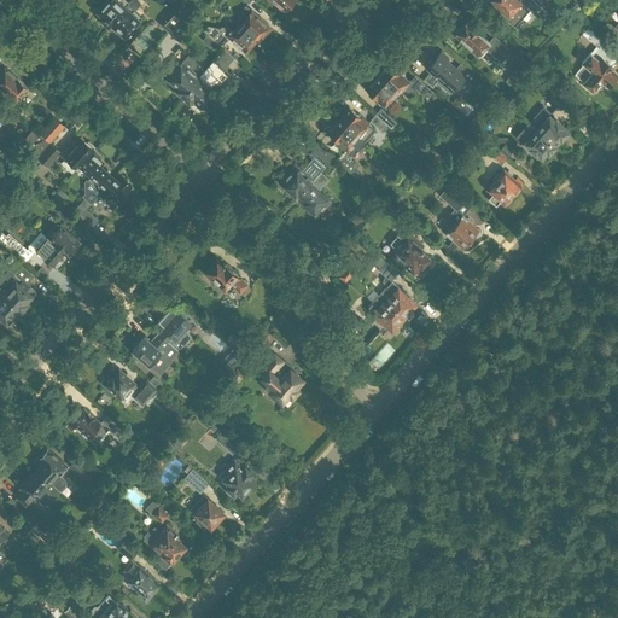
[(108,24),(109,25),(126,6),(129,1),(127,0),(106,0),(98,11),(103,16),(100,18),(100,21),(103,23),(106,23),(108,24)]
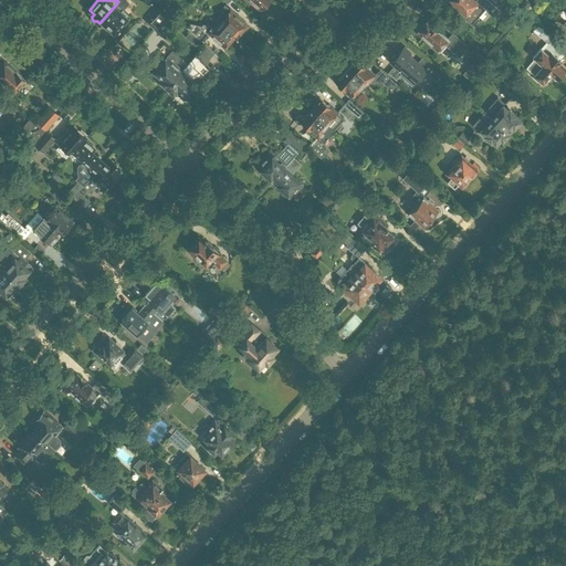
[(104,27),(105,25),(114,33),(115,32),(117,33),(121,31),(119,28),(129,17),(123,11),(130,3),(125,0),(118,0),(118,1),(115,6),(100,23),(104,27)]
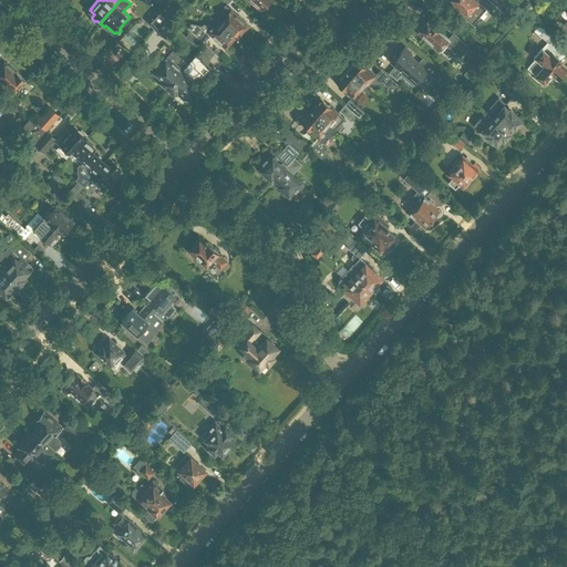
[(503,13),(497,8),(488,0),(475,0),(476,0),(475,0),(453,0),(449,4),(457,12),(459,12),(472,26),(486,10),(497,20),(503,13)]
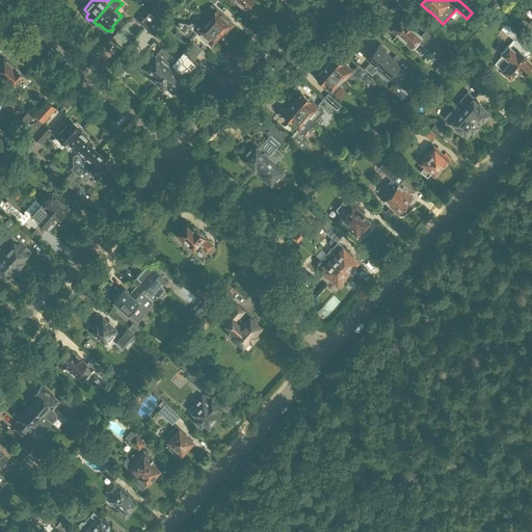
[(144,27),(158,12),(151,5),(137,20),(144,27)]
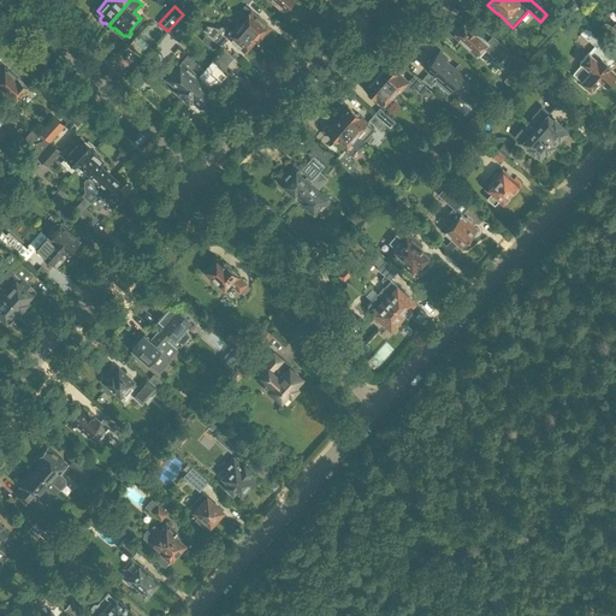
[(235,21),(238,24),(240,23),(255,37),(259,40),(270,28),(250,11),(244,6),(240,12),(241,13),(235,21)]
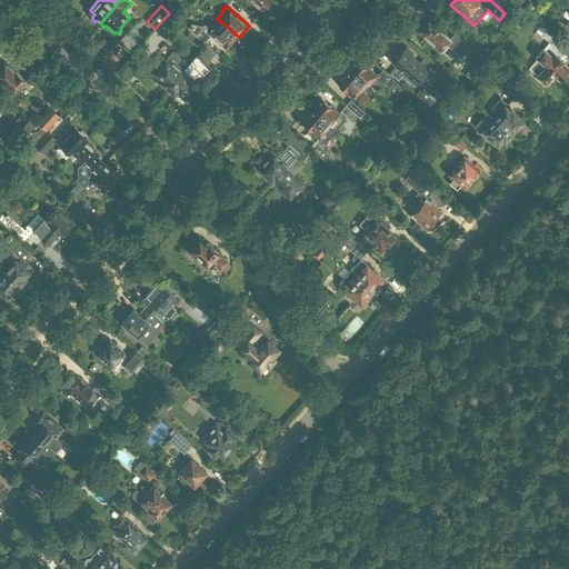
[(169,13),(155,29),(165,38),(179,22),(169,13)]
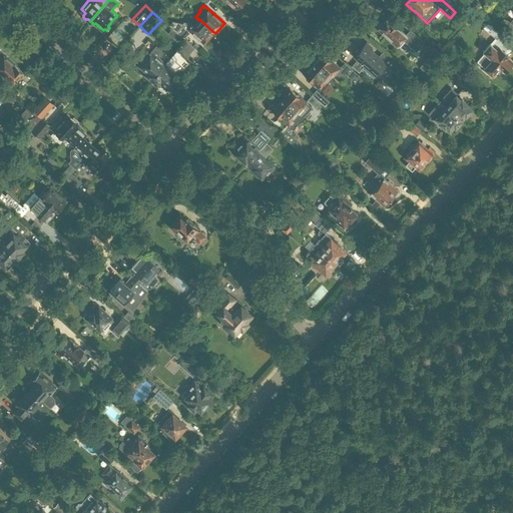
[(203,42),(212,31),(199,19),(198,20),(193,26),(190,24),(184,22),(182,24),(172,22),(169,25),(183,38),(190,30),(203,42)]
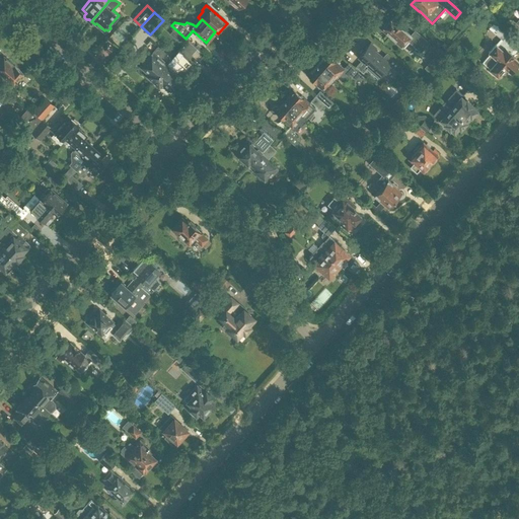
[(411,35),(392,19),(382,29),(401,47),(406,41),(420,53),(428,44),(415,31),(411,35)]
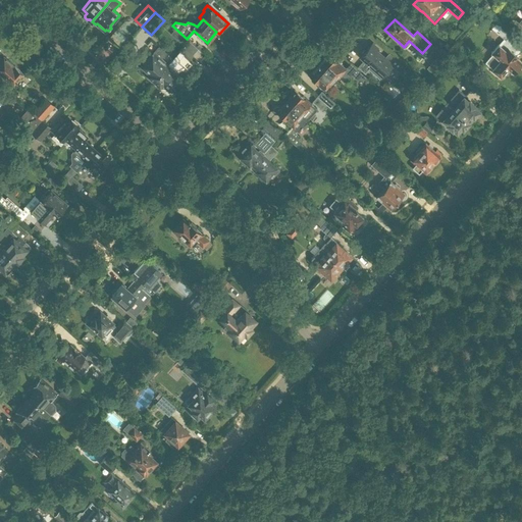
[(513,53),(521,44),(502,28),(498,33),(506,40),(500,46),(499,45),(490,53),(492,54),(485,62),(492,68),(491,70),(492,70),(492,73),(497,76),(499,76),(500,77),(508,68),(513,72),(514,71),(516,71),(520,67),(520,65),(521,64),(514,58),(516,56),(513,53)]
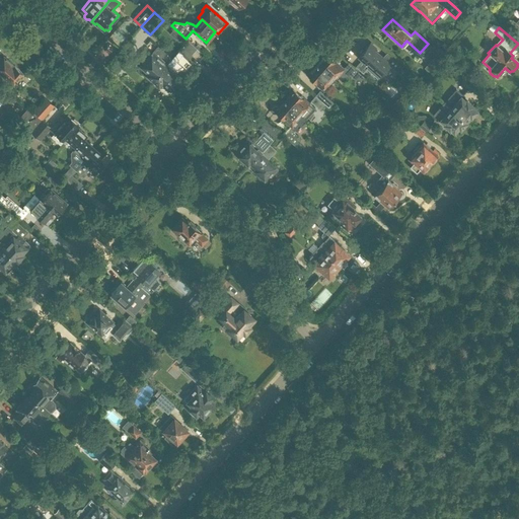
[(125,45),(130,50),(135,45),(130,40),(125,45)]
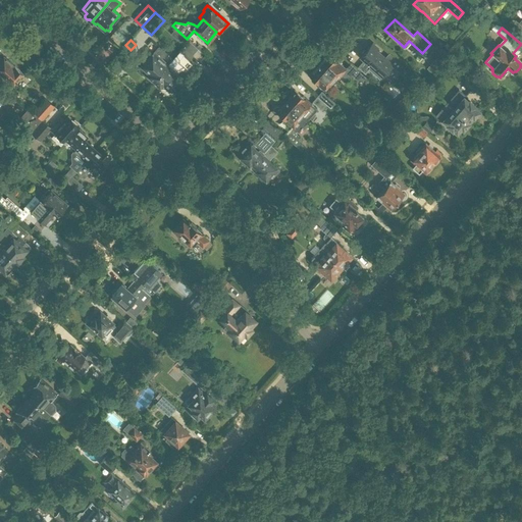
[(368,69),(379,80),(392,66),(398,71),(404,72),(407,68),(389,52),(384,58),(376,51),(378,48),(372,43),(366,51),(364,50),(361,53),(362,55),(360,57),(361,57),(364,59),(357,67),(364,73),(368,69)]
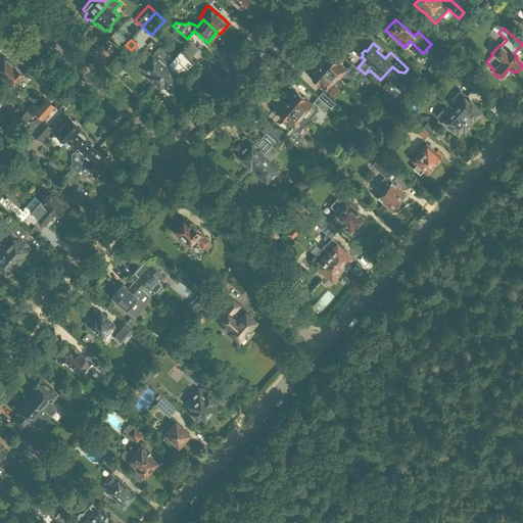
[(143,75),(147,75),(153,81),(168,65),(160,59),(167,53),(159,47),(156,51),(155,52),(149,57),(142,66),(141,65),(139,68),(139,72),(143,75)]
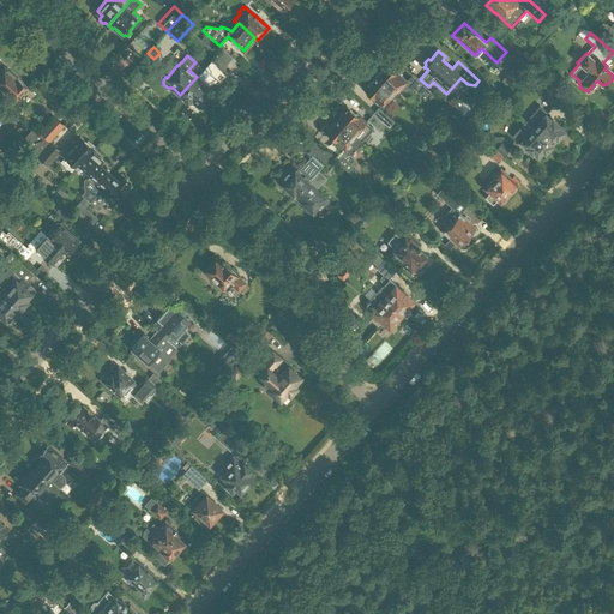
[(228,65),(217,55),(211,62),(222,72),(228,65)]
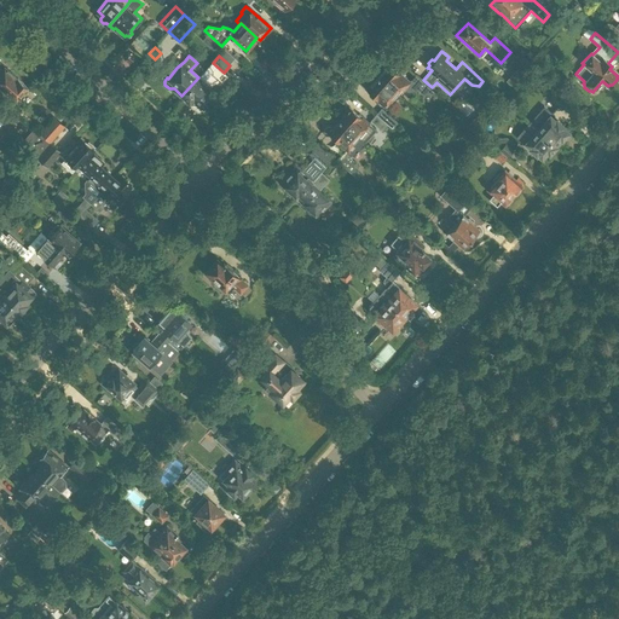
[(518,61),(509,69),(519,77),(526,68),(518,61)]
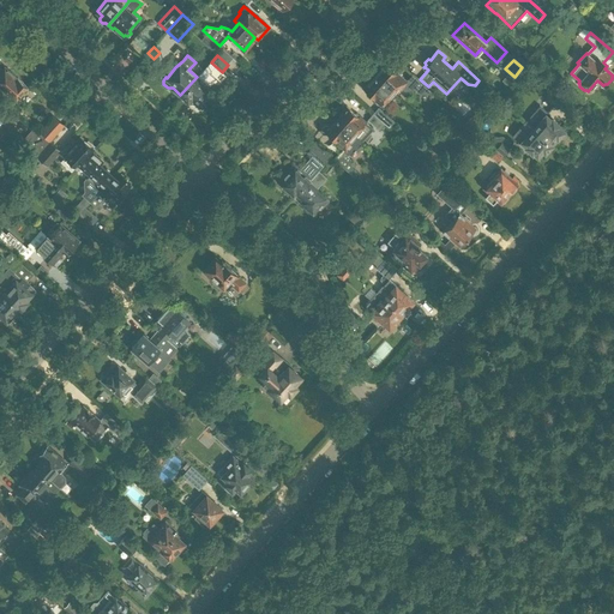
[(405,82),(385,62),(373,76),(392,92),(398,85),(404,91),(409,90),(413,88),(420,94),(429,94),(431,92),(413,74),(405,82)]
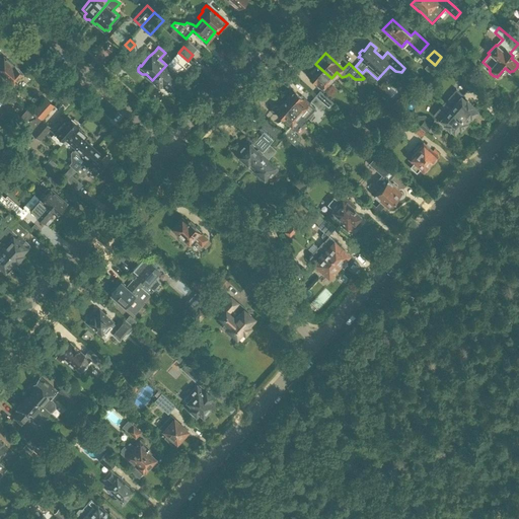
[(2,59),(0,58),(0,71),(8,79),(14,84),(16,81),(17,81),(24,73),(15,66),(14,67),(4,57),(2,59)]
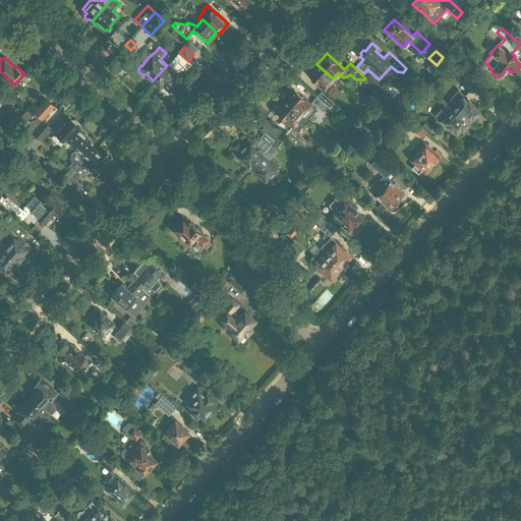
[(324,89),(333,78),(316,64),(307,74),(324,89)]
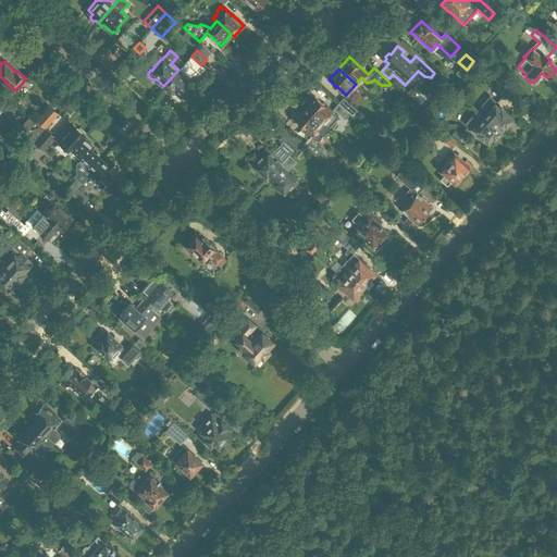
[(163,86),(172,95),(172,97),(176,100),(180,100),(181,98),(194,83),(178,70),(163,86)]
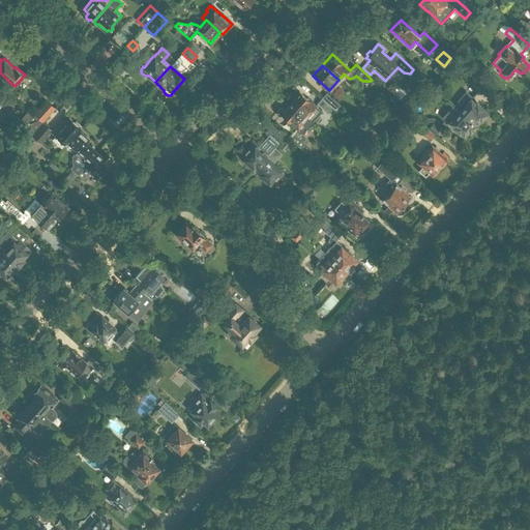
[(480,94),(487,88),(477,79),(471,86),(480,94)]
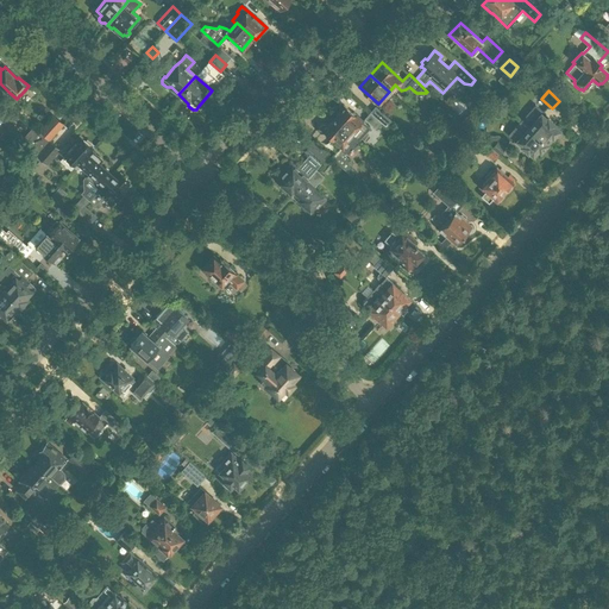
[(534,104),(520,119),(522,121),(521,123),(546,144),(559,130),(554,126),(556,125),(546,117),(545,118),(540,113),(542,111),(534,104)]
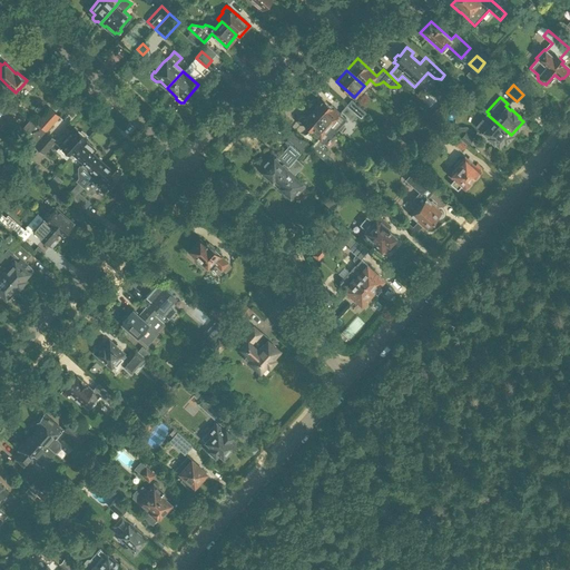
[(322,98),(311,110),(328,126),(330,126),(331,128),(335,131),(345,120),(322,98)]
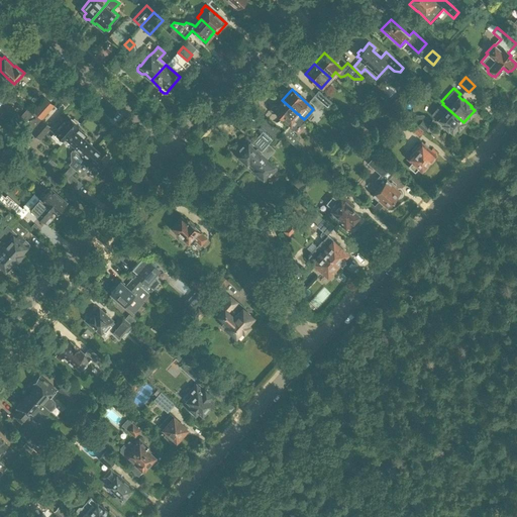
[(314,96),(324,104),(327,107),(332,102),(319,91),(314,96)]
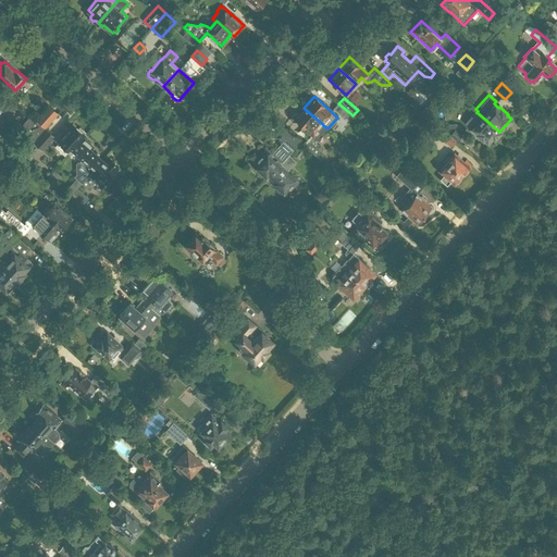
[(344,118),(349,112),(338,103),(333,109),(344,118)]
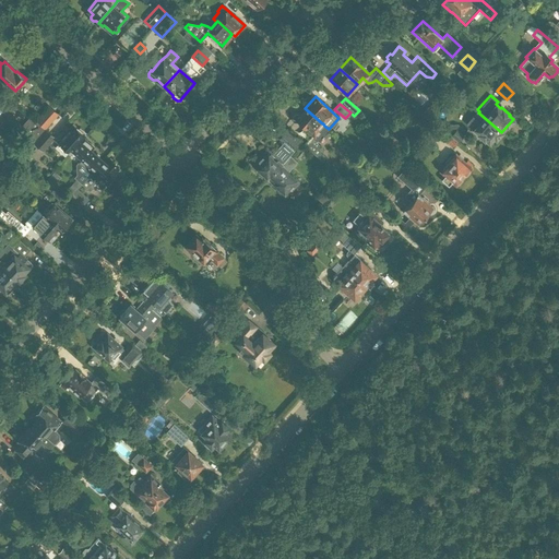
[(36,120),(45,129),(58,115),(49,106),(36,120)]
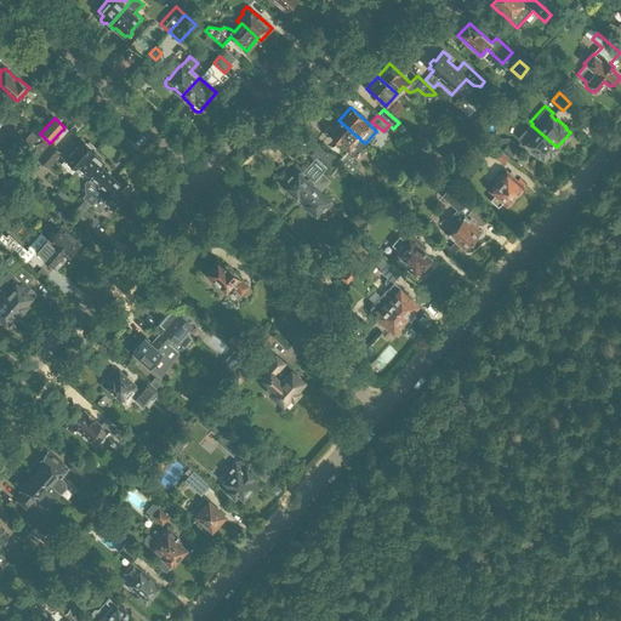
[(461,140),(472,127),(461,118),(450,130),(461,140)]
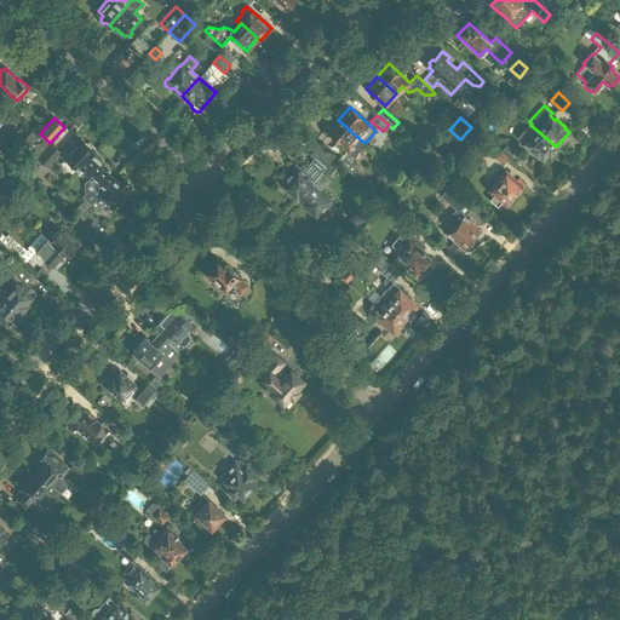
[(331,135),(348,150),(338,160),(359,179),(360,178),(360,168),(355,165),(355,161),(350,158),(352,156),(354,158),(367,144),(365,143),(360,139),(359,137),(357,137),(338,120),(337,120),(332,126),(331,126),(326,126),(323,130),(323,133),(326,136),(329,136),(331,135)]
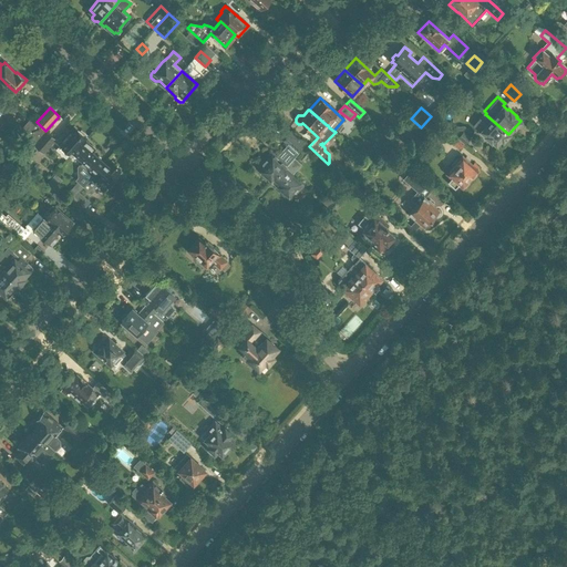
[(475,125),(481,130),(485,134),(483,135),(491,142),(492,141),(496,144),(501,140),(502,142),(508,134),(485,114),(480,121),(475,125)]
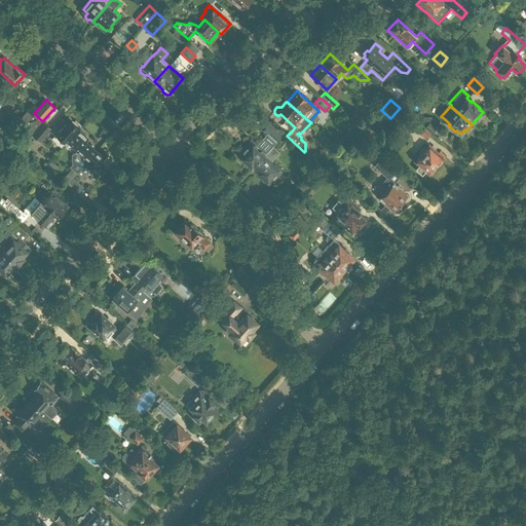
[(31,134),(41,122),(28,110),(20,120),(28,128),(22,136),(26,140),(31,134)]
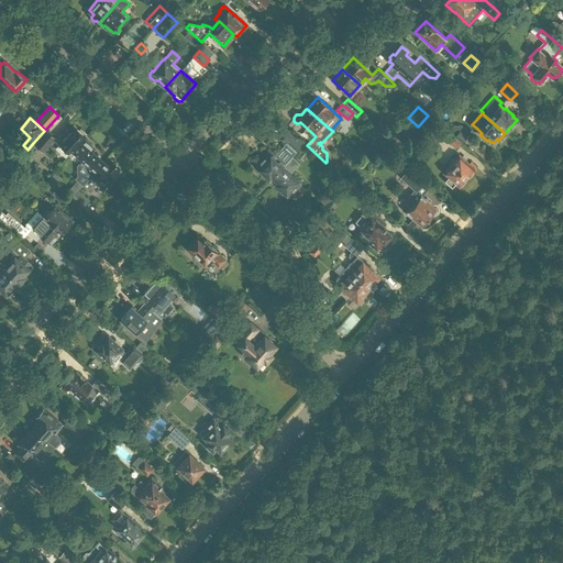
[(55,141),(58,144),(70,155),(74,152),(84,140),(87,136),(75,125),(70,131),(67,128),(55,141)]
